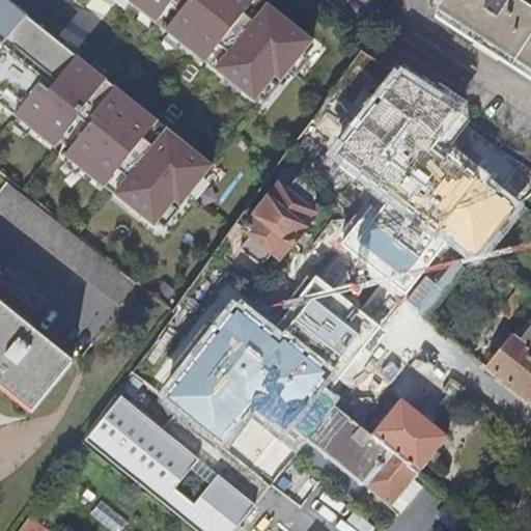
[(4,0),(0,0),(0,50),(26,17),(4,0)]
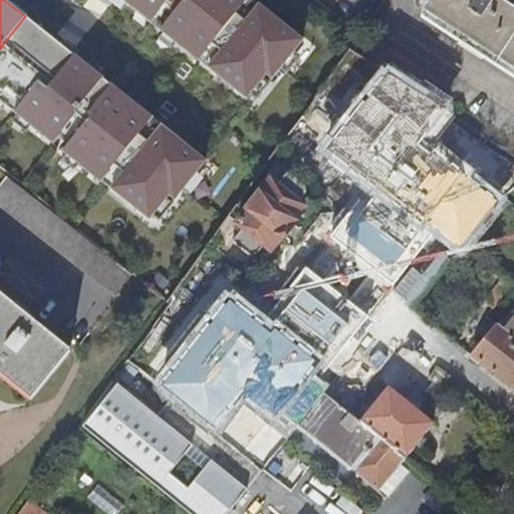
[(255,0),(123,0),(246,98),(297,34),(255,0)]
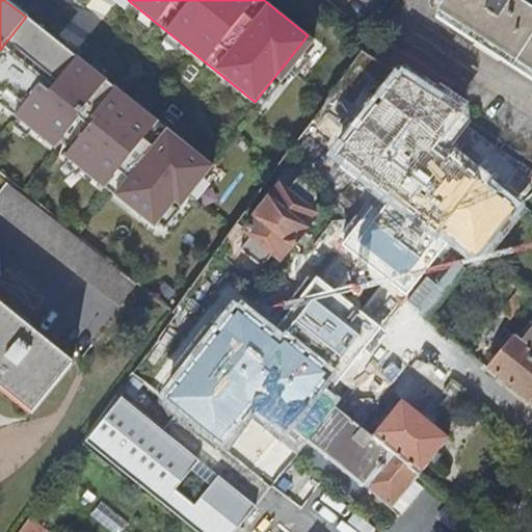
[(531,12),(512,0),(441,0),(424,25),(531,94),(531,12)]
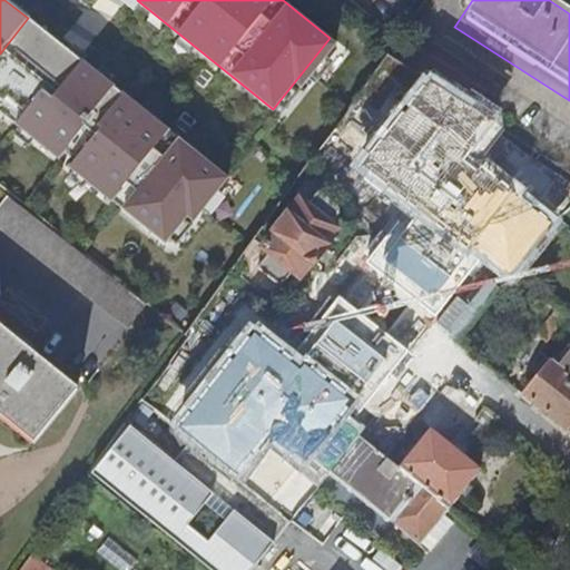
[(397,64),(471,110),(483,88),(411,41),(397,64)]
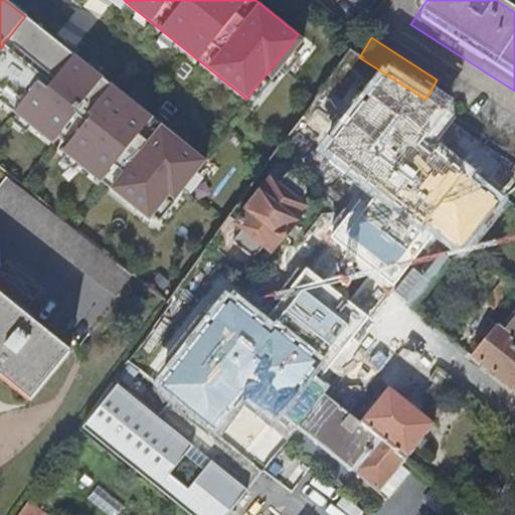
[(203,161),(72,52),(20,116),(151,224),(203,161)]
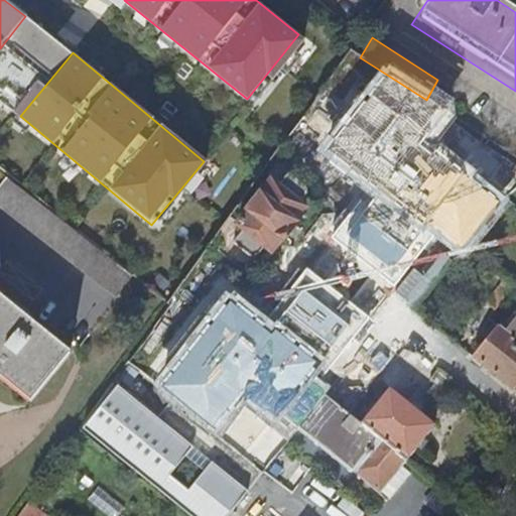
[(369,190),(331,237),(393,286),(435,235),(463,254),(506,198),(430,145),(449,119),(380,74),(317,149),(369,190)]
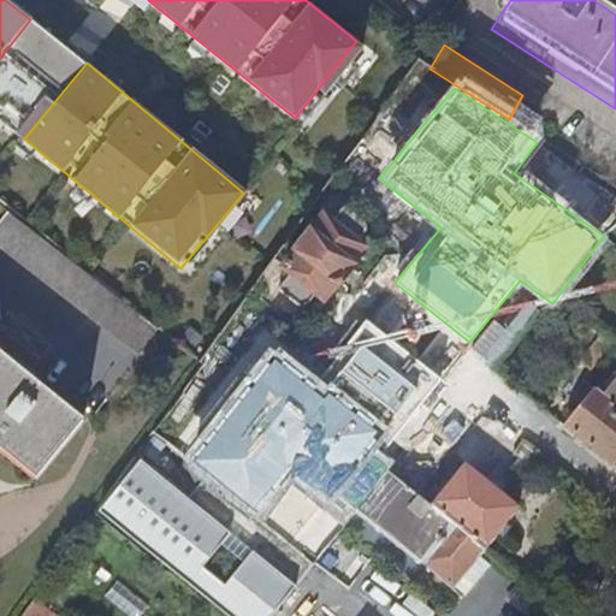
[(326,219),(288,268),(295,273),(282,290),(303,307),(312,307),(321,295),(329,301),(341,285),(341,286),(356,267),(355,267),(368,250),(360,244),(369,234),(371,225),(348,207),(335,224),(326,219)]
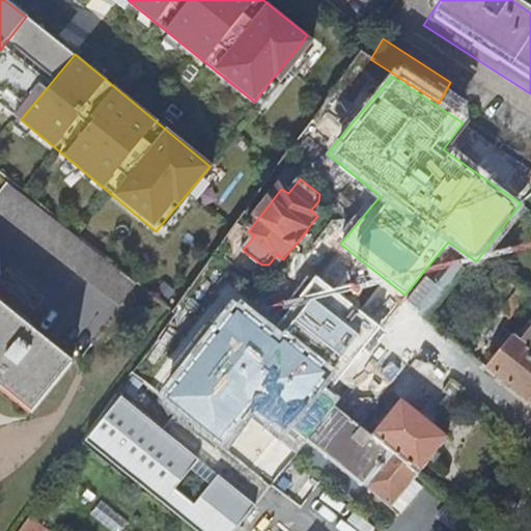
[(0,194),(0,212),(121,307),(138,286),(8,185),(0,194)]
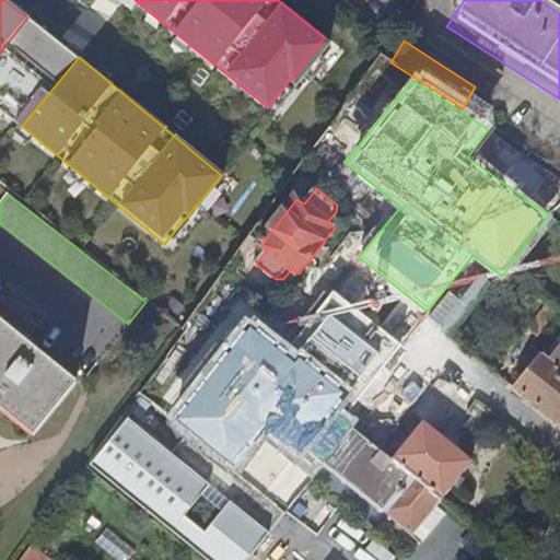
[(246,310),(166,411),(281,502),(404,347),(334,291),(291,345),(246,310)]
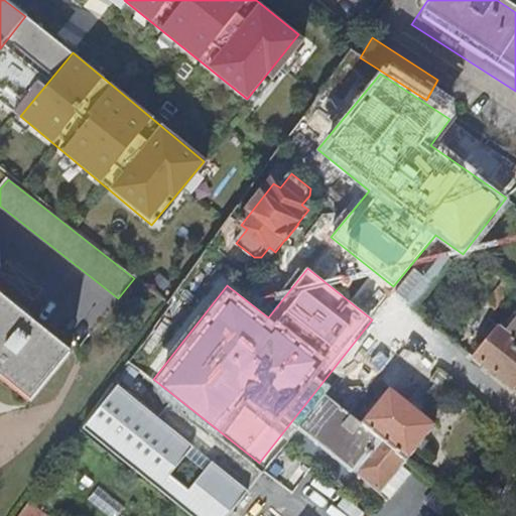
[(499,308),(515,286),(515,285),(508,279),(490,301),(499,308)]
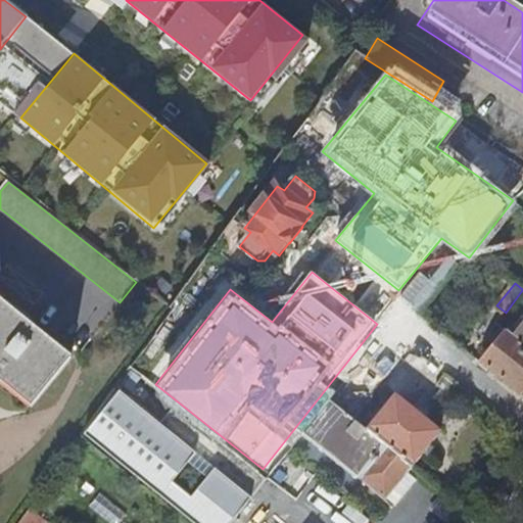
[(0,299),(0,381),(34,408),(73,359),(0,299)]
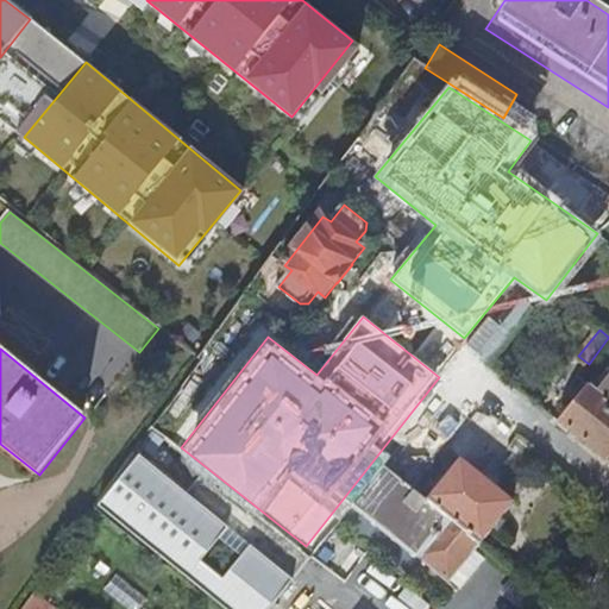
[(562,421),(608,457),(608,456),(608,397),(601,391),(592,384),(562,421)]
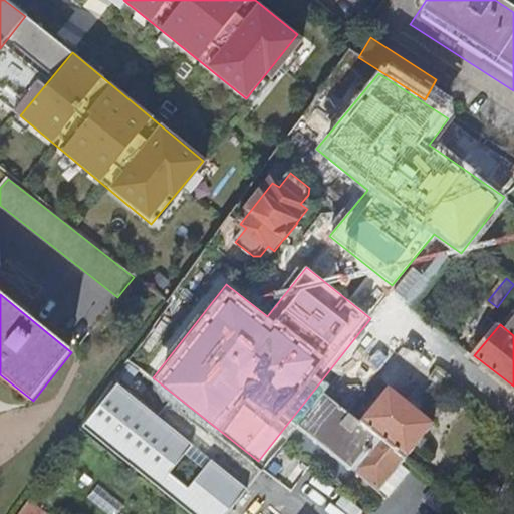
[(392,365),(406,348),(401,344),(395,351),(387,361),(392,365)]
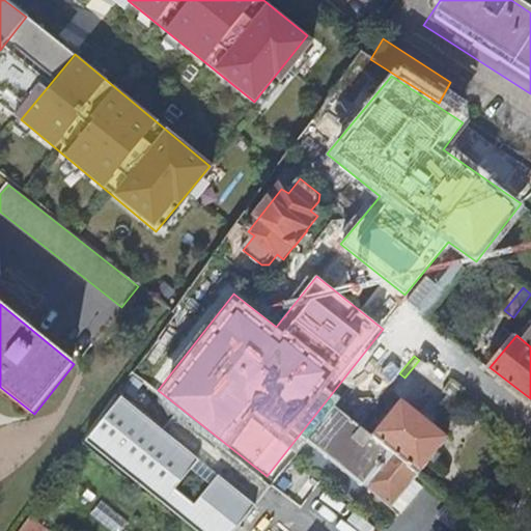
[(124,398),(257,505),(271,490),(137,382),(124,398)]
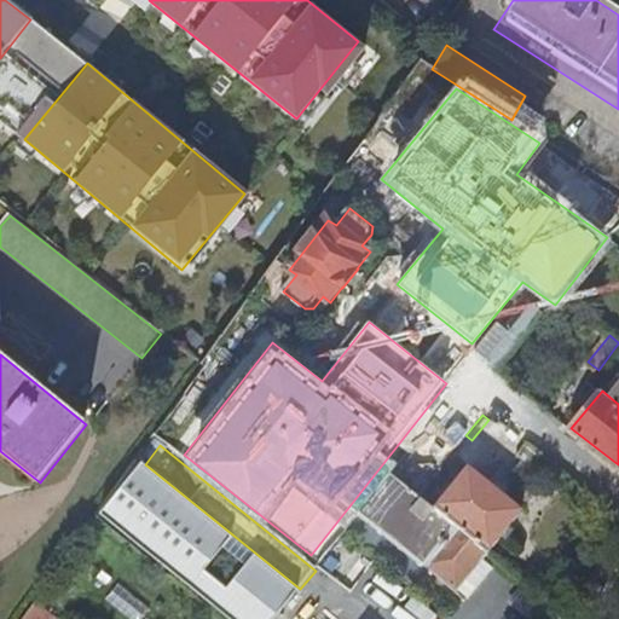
[(421,496),(490,551),(524,509),(469,467),(456,452),(455,453),(421,496)]
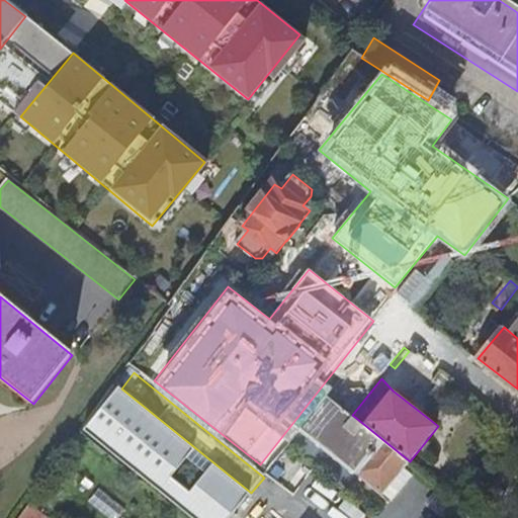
[(230,517),(251,493),(121,389),(87,430),(195,517),(230,517)]
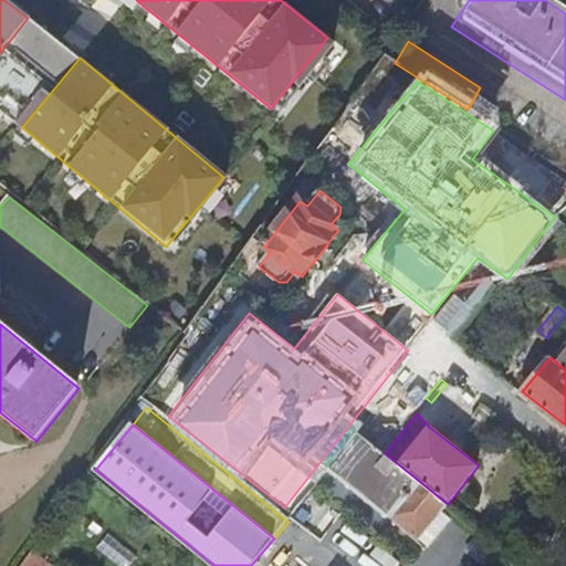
[(359,432),(331,468),(395,520),(392,522),(394,526),(395,527),(397,527),(400,527),(401,525),(419,540),(448,504),(385,453),(359,432)]
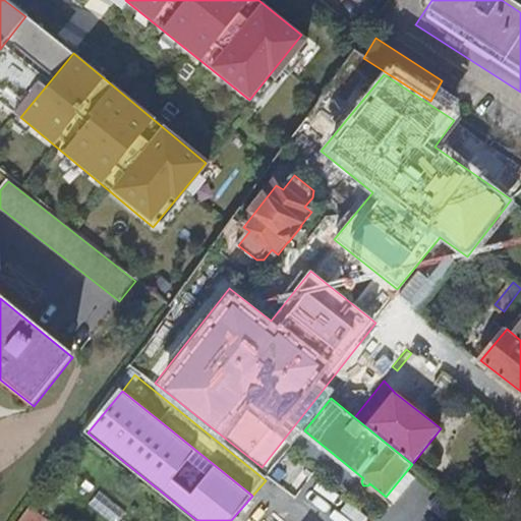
[(190,520),(83,433),(33,505),(47,517),(52,520),(190,520)]
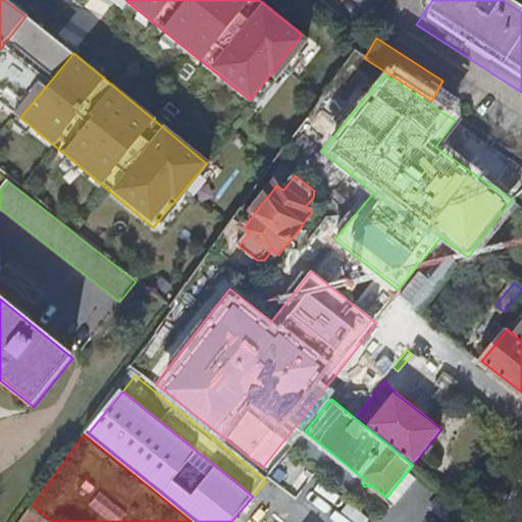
[(44,521),(47,518),(33,506),(20,521),(44,521)]
